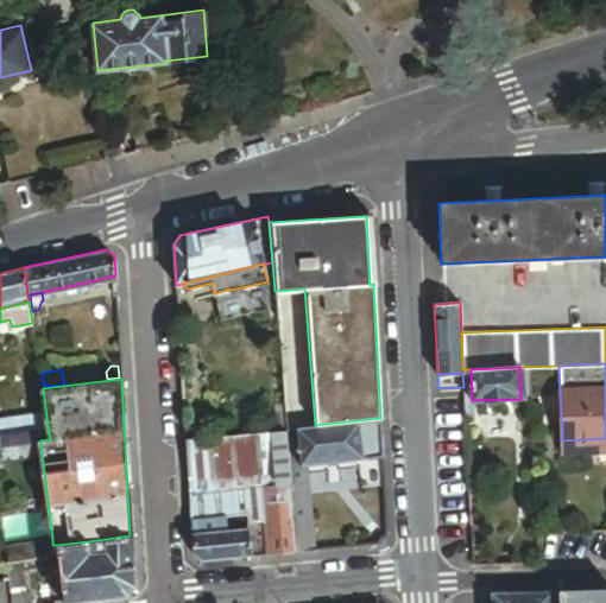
[(382,455),(380,418),(315,425),(297,427),(301,463),(305,463),(382,455)]
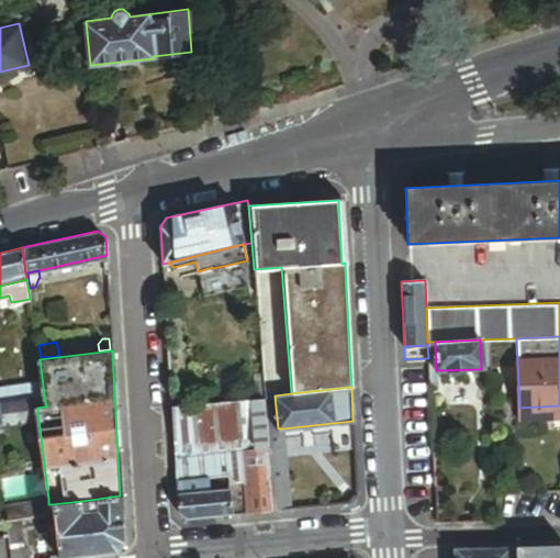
[(46,406),(44,394),(0,401),(0,423),(9,422),(11,414),(37,410),(37,408),(46,406)]
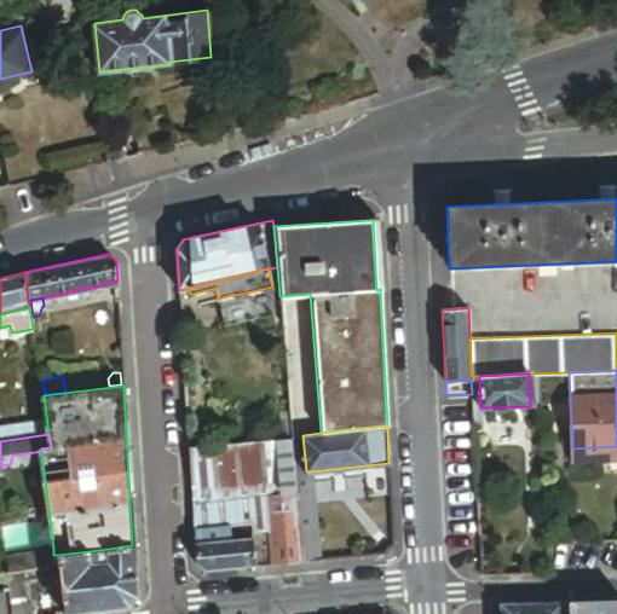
[(303,560),(321,557),(311,471),(306,471),(303,435),(292,436),(294,475),(297,491),(303,560)]
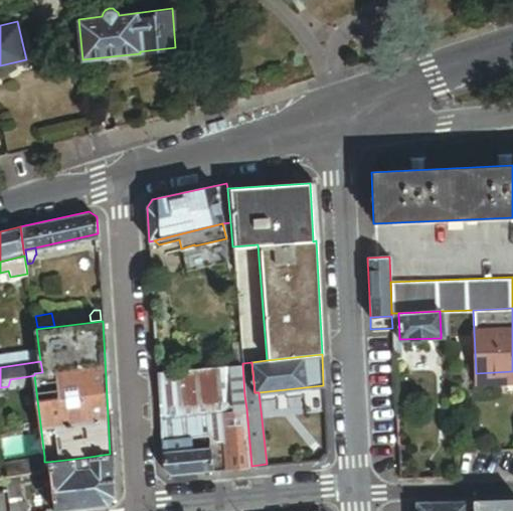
[(244,395),(242,363),(156,372),(158,404),(194,401),(233,396),(244,395)]
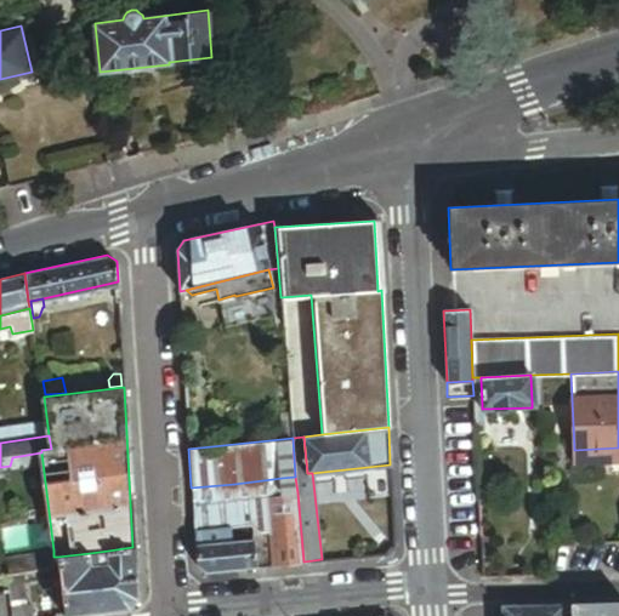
[(618,448),(574,450),(574,462),(618,460),(618,448)]
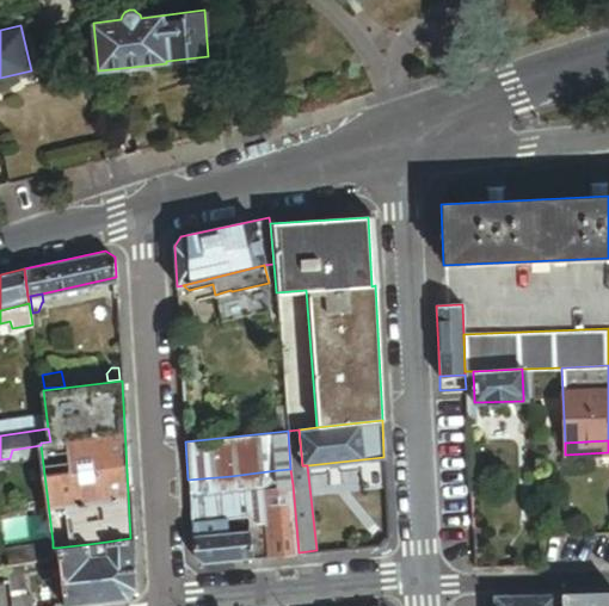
[(278,486),(293,484),(290,469),(277,470),(278,486)]
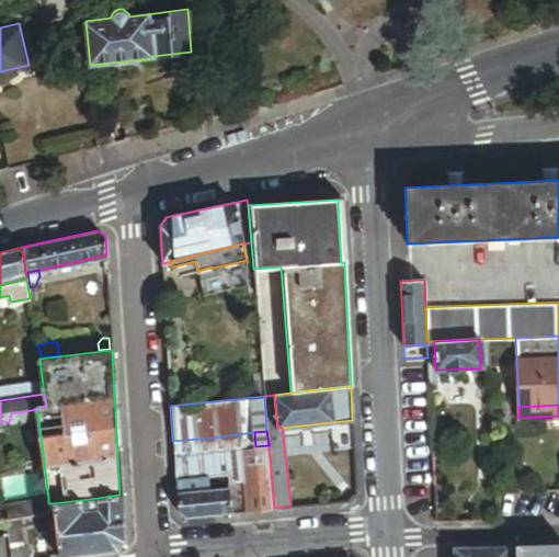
[(235,479),(242,478),(239,447),(255,446),(254,432),(212,438),(214,475),(225,474),(227,474),(235,479)]
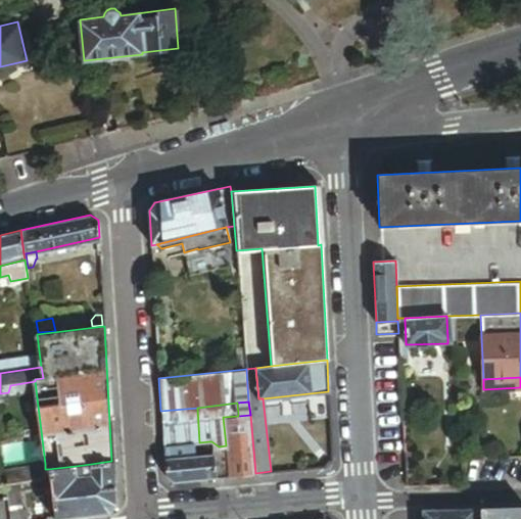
[(199,442),(197,408),(160,411),(162,445),(192,442),(199,442)]
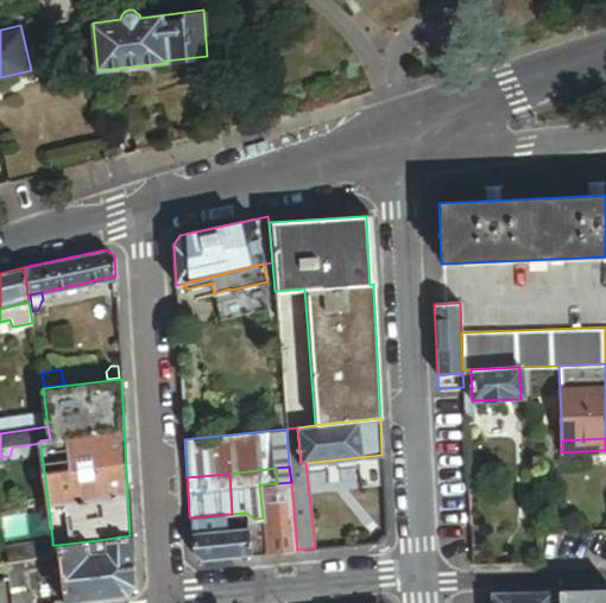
[(266,552),(297,550),(291,482),(277,483),(259,484),(263,518),(266,552)]
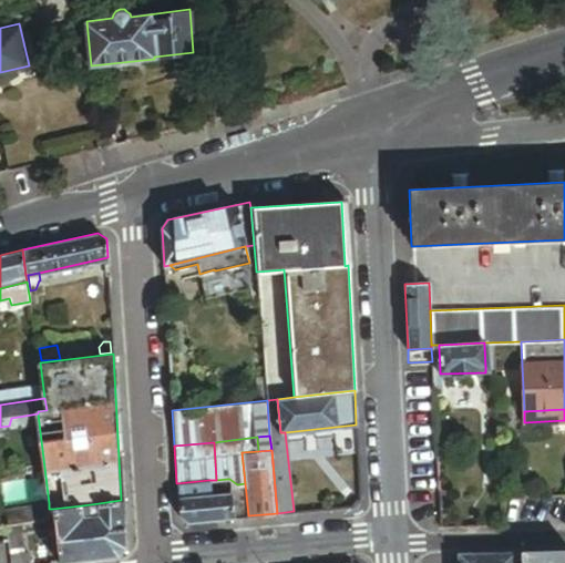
[(227,479),(229,492),(230,492),(233,517),(248,515),(245,483),(237,484),(229,479),(227,479)]
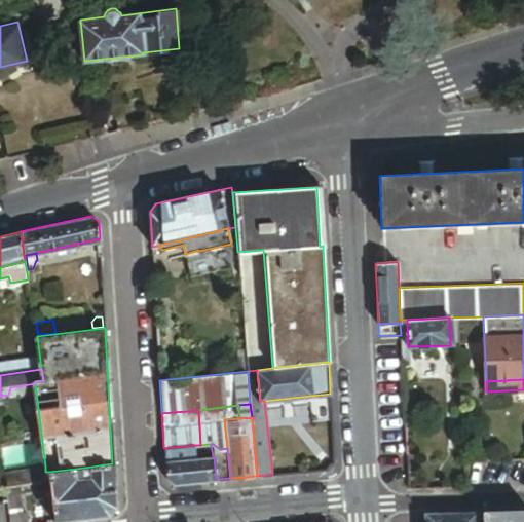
[(213,456),(194,457),(193,445),(163,448),(164,460),(165,476),(174,483),(216,479),(214,456),(213,456)]
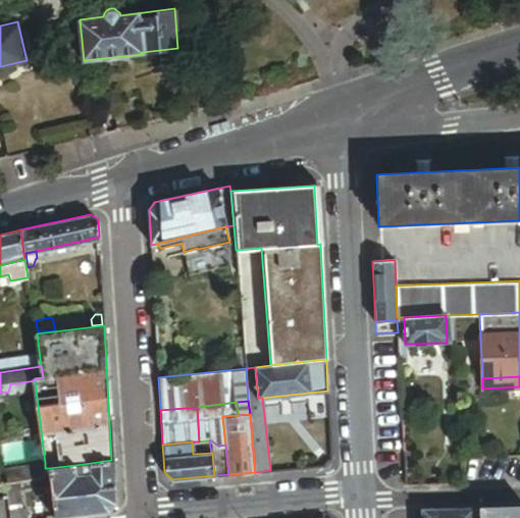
[(112,461),(111,460),(91,463),(92,472),(75,474),(75,465),(48,468),(53,517),(110,510),(114,502),(112,461)]
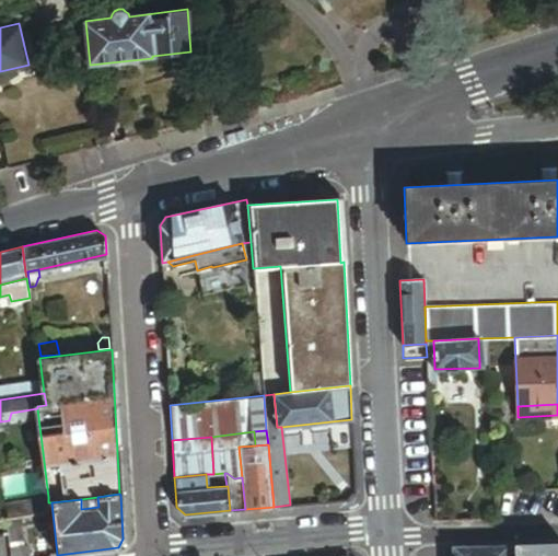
[(49,511),(48,502),(48,497),(9,502),(11,517),(20,516),(49,511)]
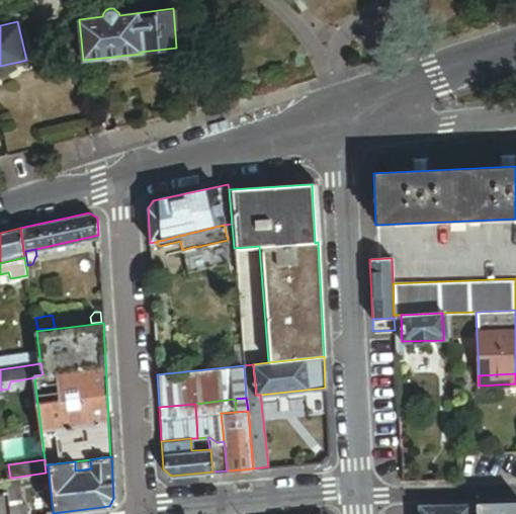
[(18,477),(10,478),(5,479),(8,499),(14,498),(20,497),(18,477)]
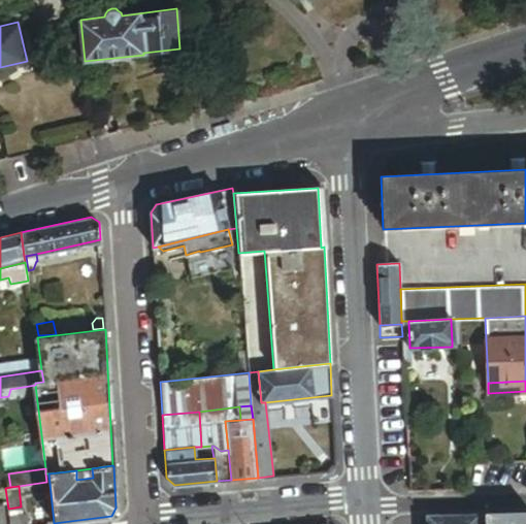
[(525,523),(525,510),(486,513),(486,523),(525,523)]
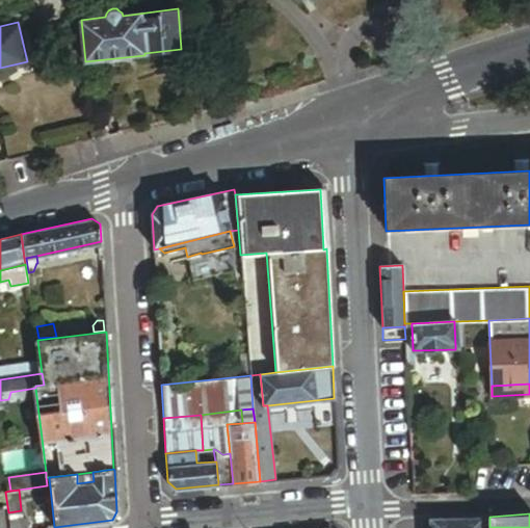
[(430,519),(430,527),(481,527),(481,517),(430,519)]
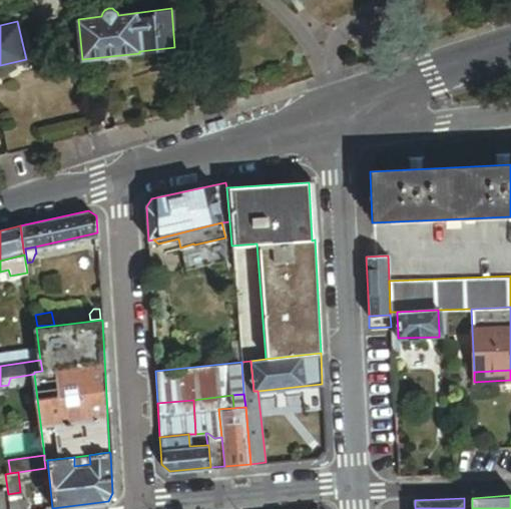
[(25,500),(15,502),(10,502),(10,508),(23,508),(26,508),(25,500)]
